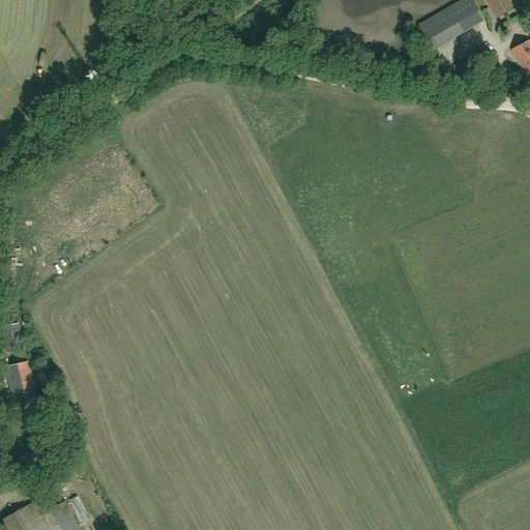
[(431,52),(484,21),(472,0),(462,0),(416,27),(431,52)]
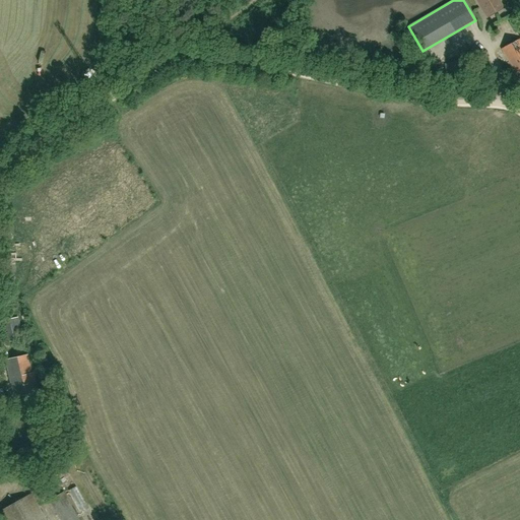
[(499,0),(477,0),(488,17),(504,8),(499,0)]
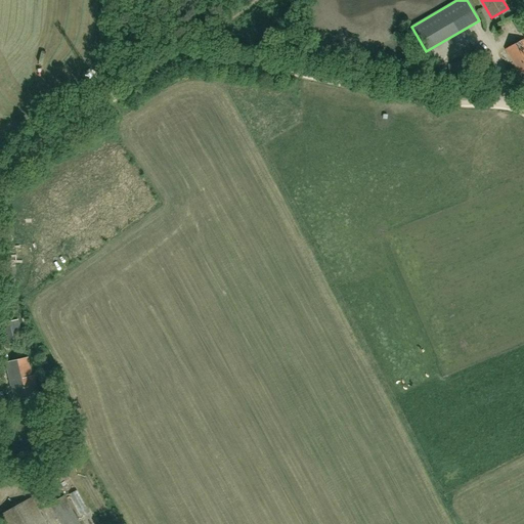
[(523,39),(506,49),(522,77),(523,75),(523,39)]
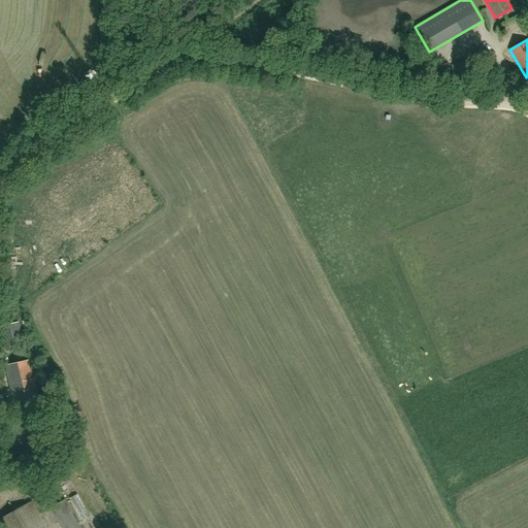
[(453,73),(469,70),(467,62),(452,65),(453,73)]
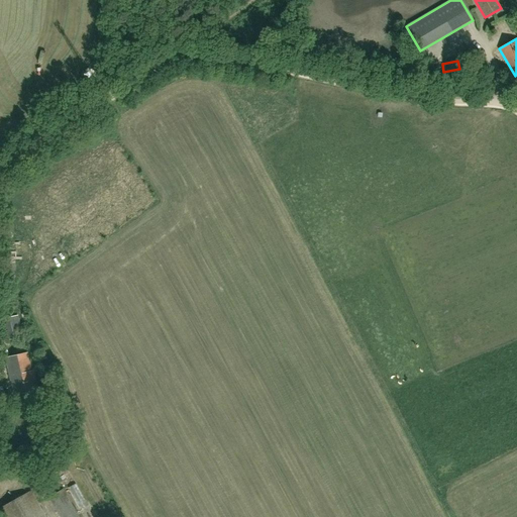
[(7,340),(22,336),(17,315),(2,319),(7,340)]
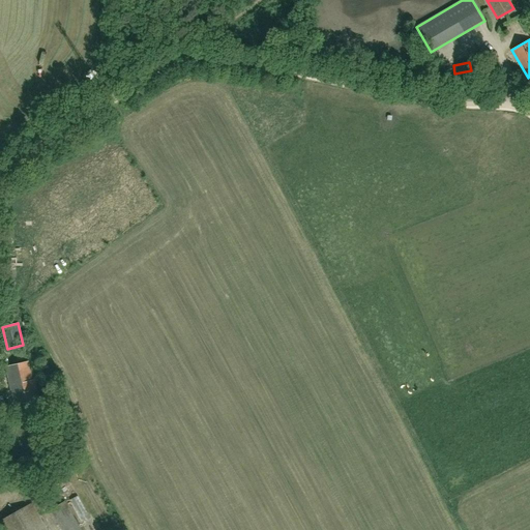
[(15,405),(39,399),(34,380),(32,380),(28,362),(6,366),(15,405)]
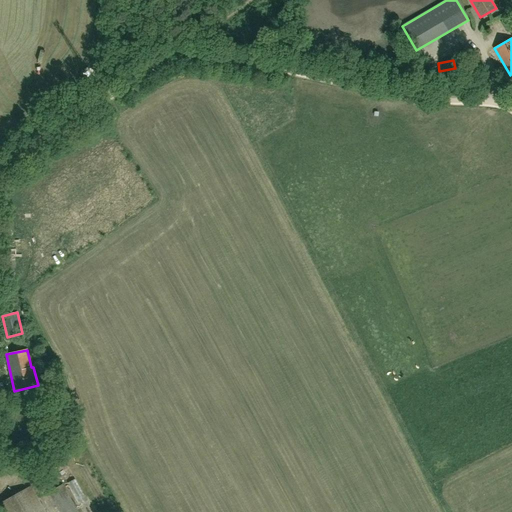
[(59,511),(78,511),(62,484),(48,492),(59,511)]
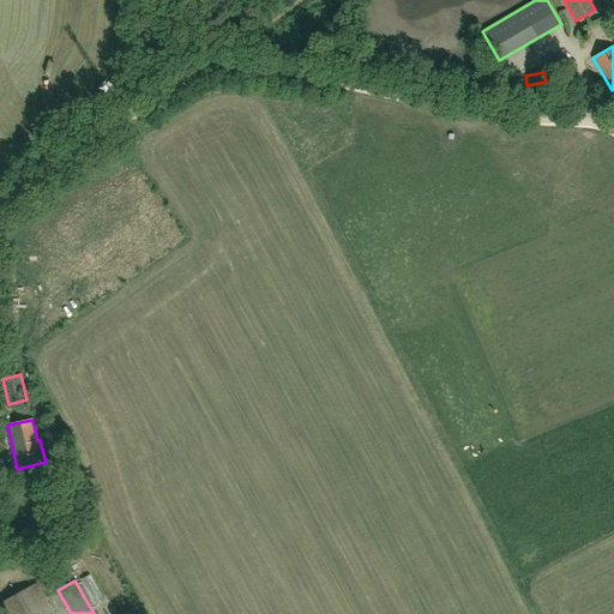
[(0,612),(1,613),(54,613),(37,583),(0,603),(0,612)]
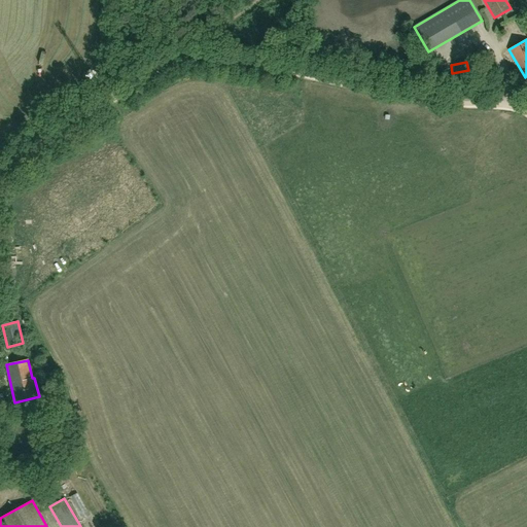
All buildings are outlined.
